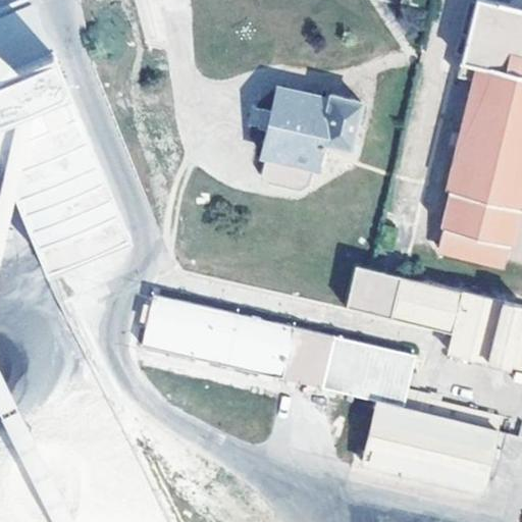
[(521,208),(521,7),(492,0),(475,0),(457,74),(474,79),(447,191),(451,192),(436,247),(505,264),(518,208),(521,208)]
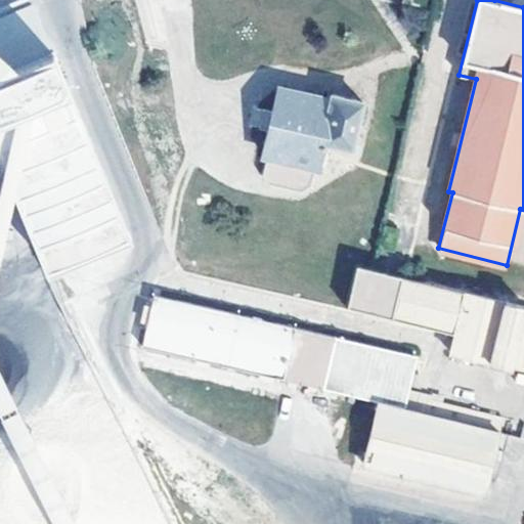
[(0,17),(9,14),(5,5),(0,7),(0,17)]
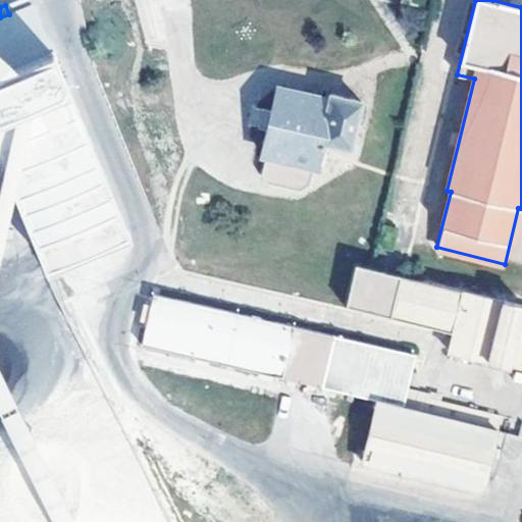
[(9,14),(0,17),(0,147),(49,265),(125,232),(29,7),(9,14)]
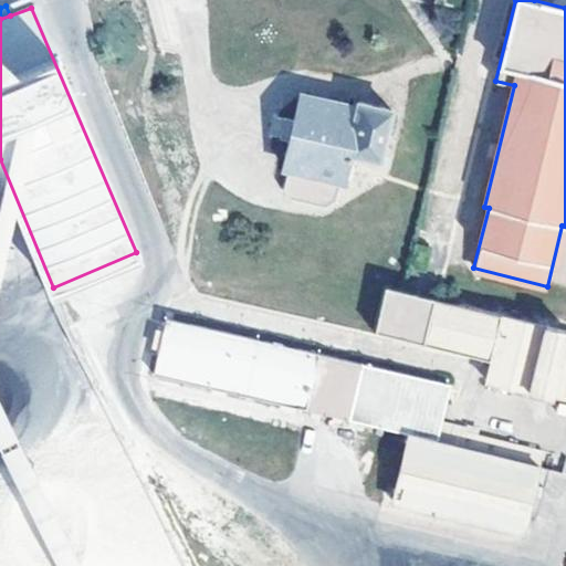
[(301,92),(294,117),(291,136),(283,165),(287,166),(283,187),(289,195),(321,202),(329,197),(334,176),(341,177),(347,148),(378,155),(389,107),(358,100),(357,105),(301,92)]
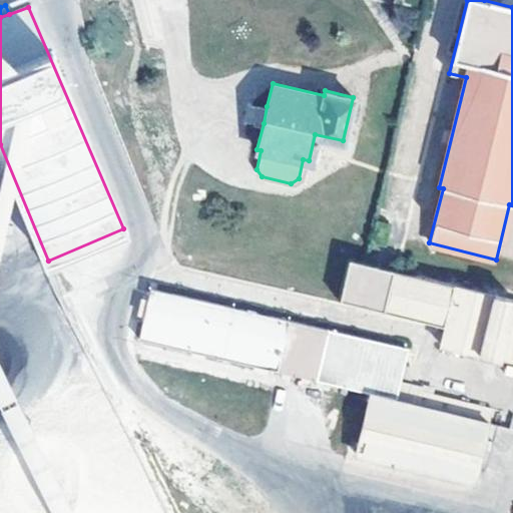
[(264,123),(267,106),(253,103),(248,119),(264,123)]
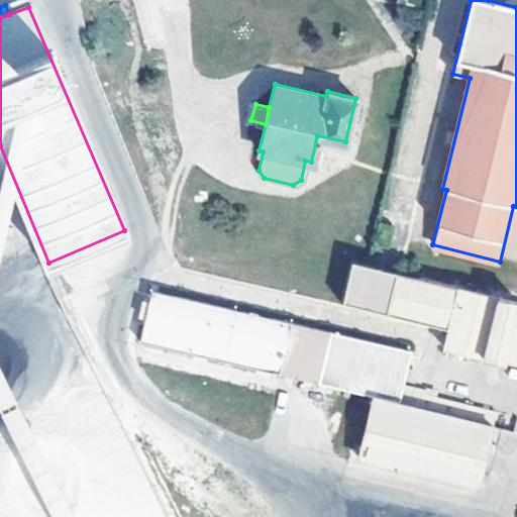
[(516,301),(349,262),(340,301),(447,326),(442,346),(516,364),(516,301)]
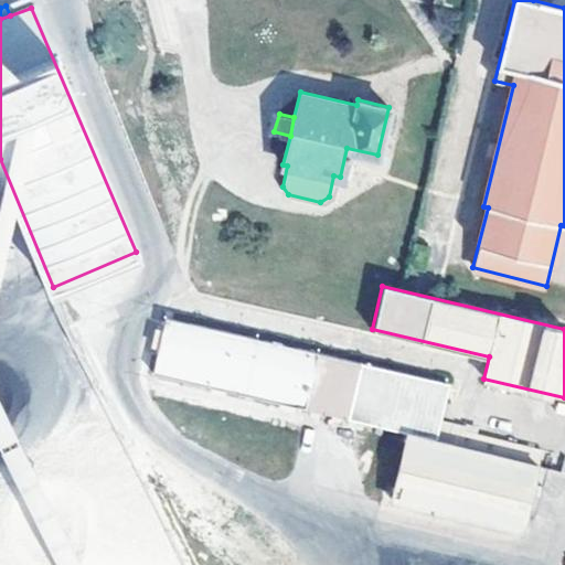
[(426,379),(166,319),(153,372),(414,432),(416,422),(426,379)]
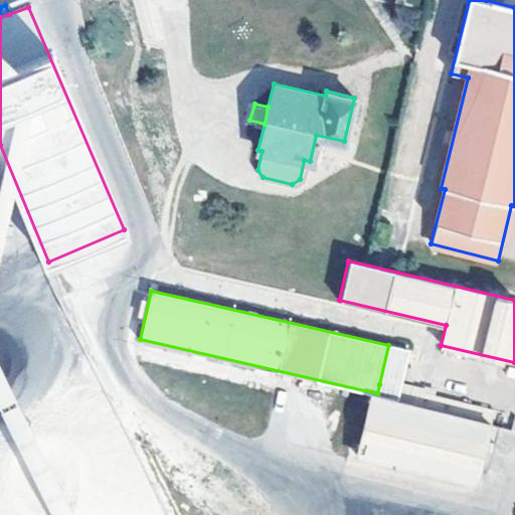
[(152,361),(289,391),(292,376),(155,346),(152,361)]
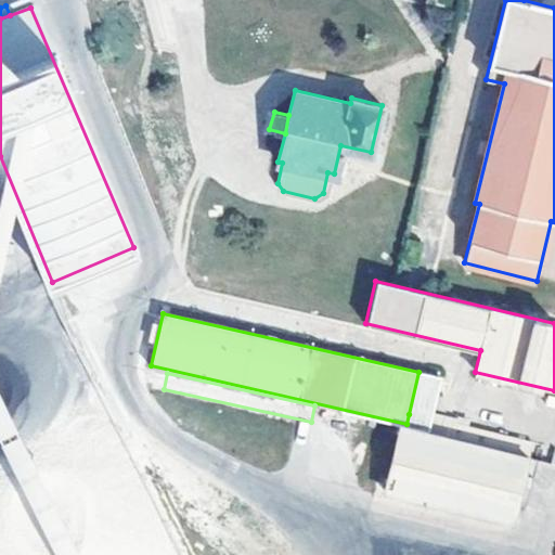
[(409,414),(407,424),(405,429),(527,457),(530,442),(409,414)]
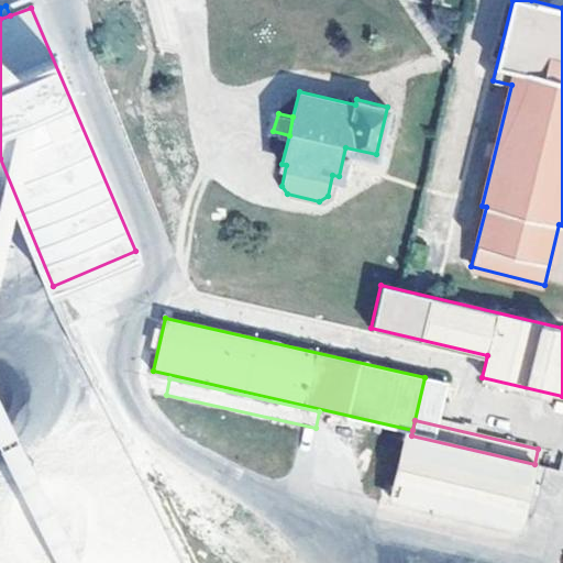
[(519,529),(534,464),(411,435),(405,434),(390,499),(519,529)]
